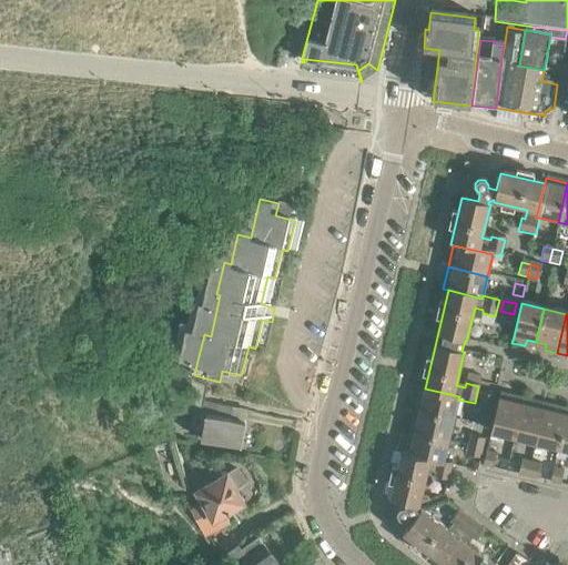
[(466,383),(478,386),(480,379),(467,375),(466,383)]
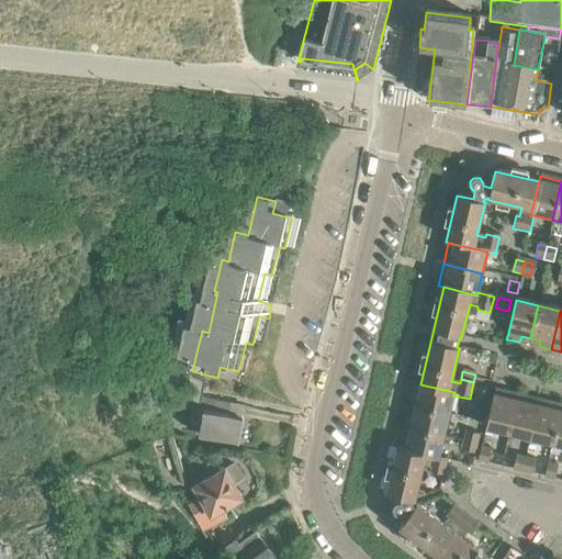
[(184,410),(190,411),(199,412),(204,382),(190,379),(184,410)]
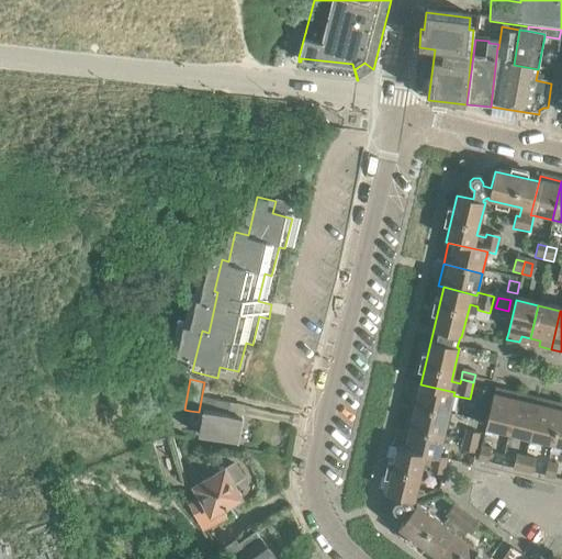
[(449,416),(453,395),(454,392),(420,384),(415,383),(412,398),(418,399),(416,409),(449,416)]
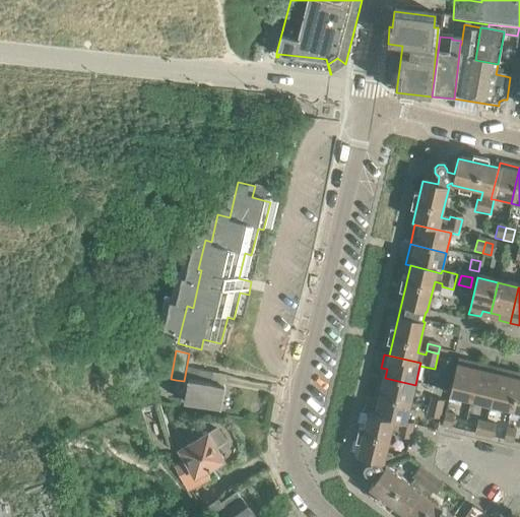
[(441,361),(439,370),(450,373),(452,364),(441,361)]
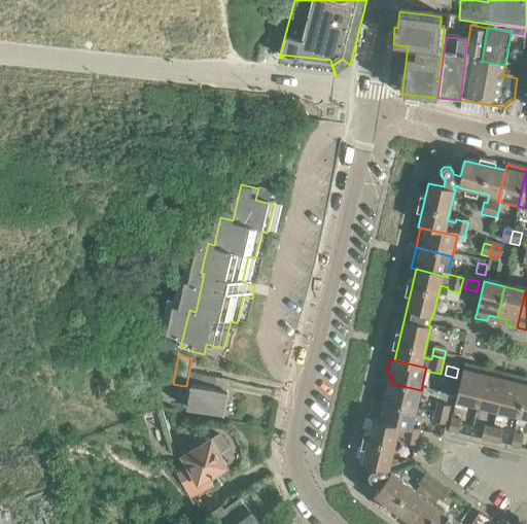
[(462,371),(455,403),(477,408),(484,376),(475,374),(476,369),(463,365),(462,371)]
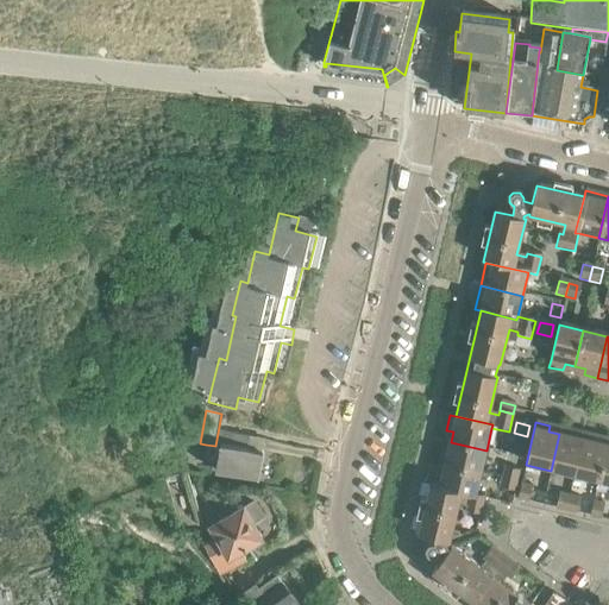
[(570,436),(559,434),(551,471),(573,476),(584,434),(571,430),(570,436)]
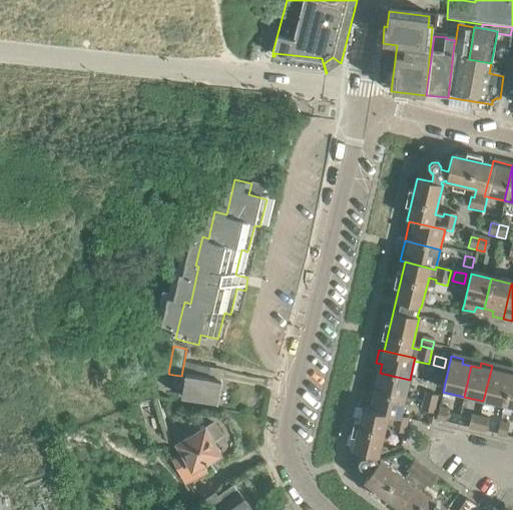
[(220,384),(207,381),(209,371),(184,365),(182,377),(181,376),(173,375),(169,392),(181,395),(180,399),(216,407),(220,384)]
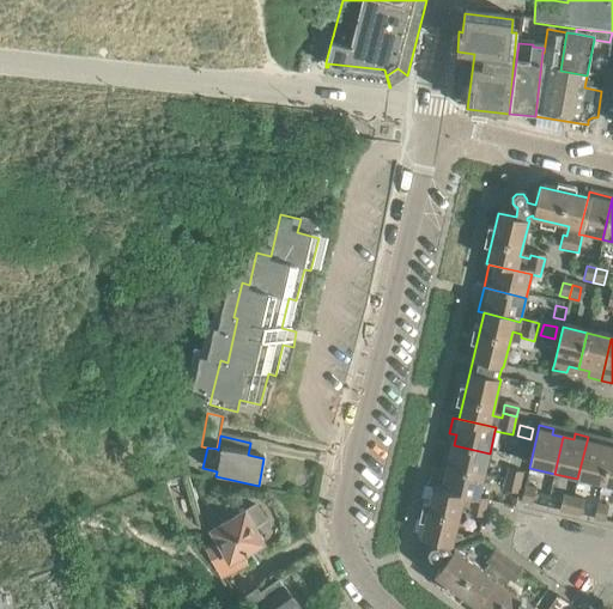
[(577,479),(601,485),(610,448),(600,445),(601,439),(588,437),(577,479)]
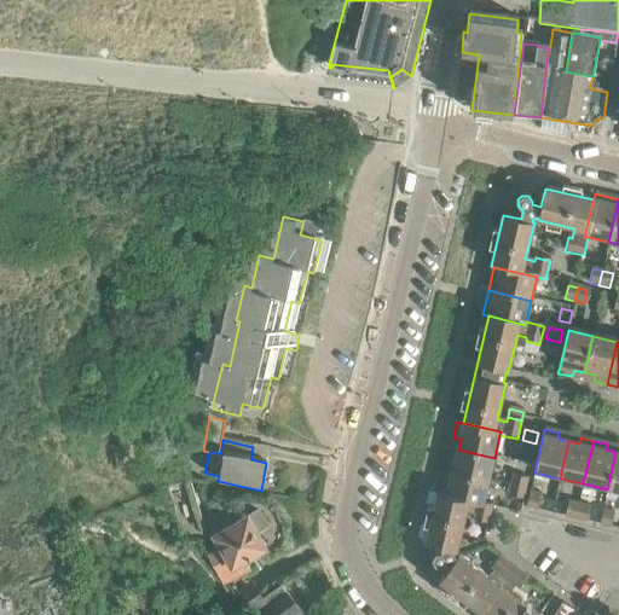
[(452,473),(489,481),(495,458),(458,450),(456,460),(449,458),(445,473),(452,475),(452,473)]
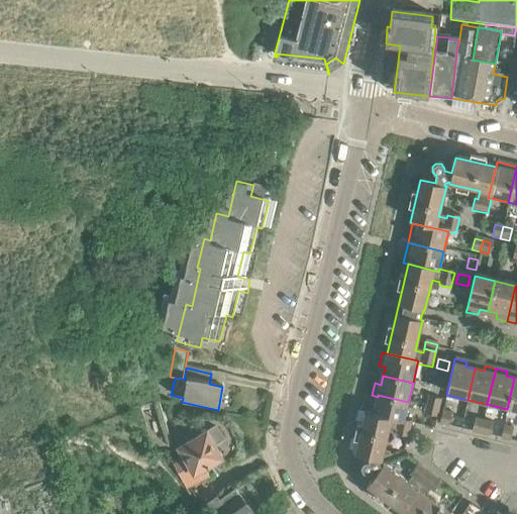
[(516,378),(514,378),(507,409),(516,411),(516,378)]
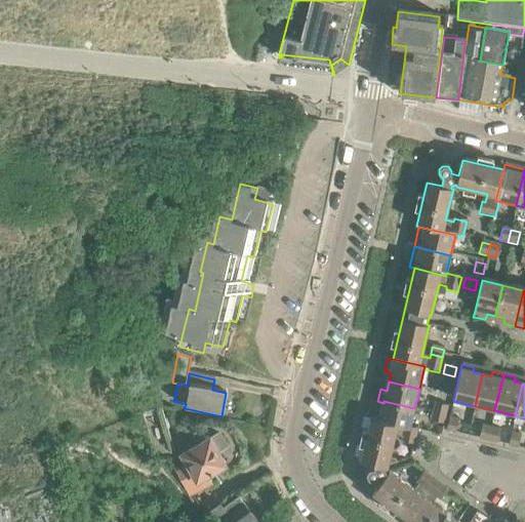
[(375,409),(373,419),(410,428),(414,408),(384,401),(384,403),(381,411),(375,409)]
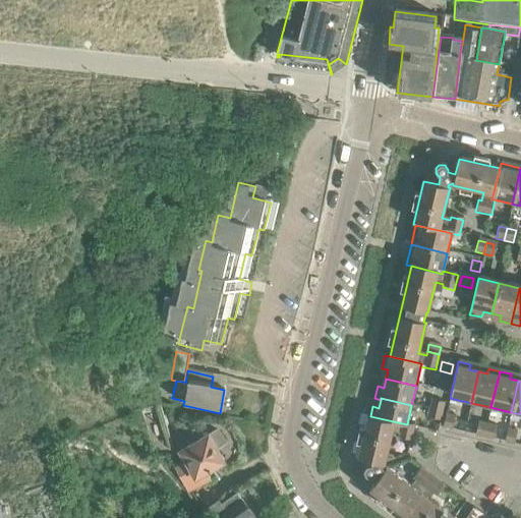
[(432,401),(430,410),(442,412),(444,404),(432,401)]
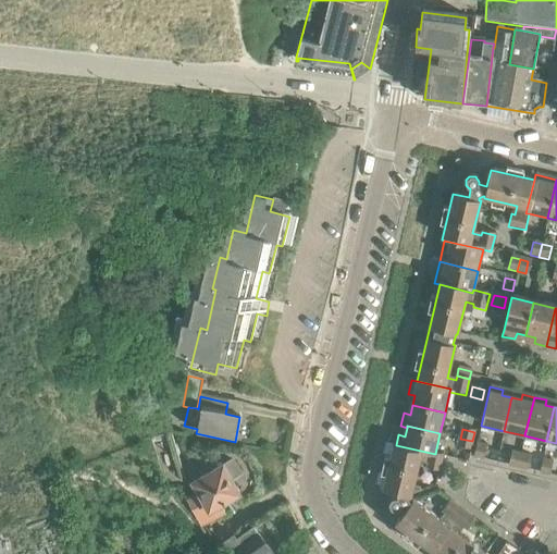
[(164,492),(185,487),(170,434),(149,441),(164,492)]
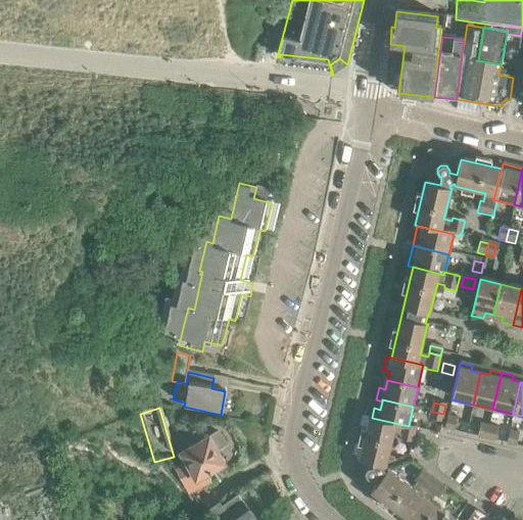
[(430,421),(440,423),(443,414),(432,412),(430,421)]
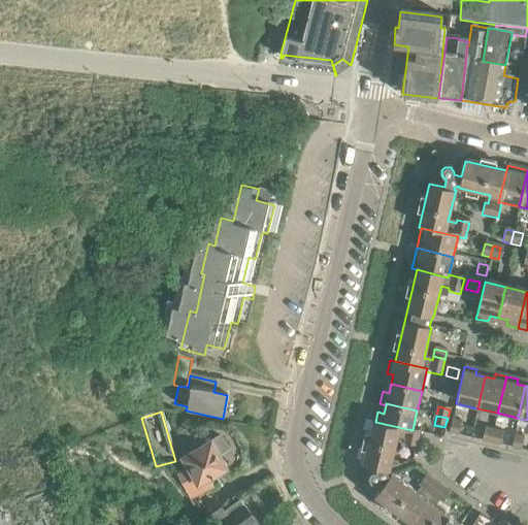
[(413,430),(375,422),(373,421),(363,464),(377,467),(376,471),(374,471),(373,471),(372,471),(370,472),(369,473),(369,474),(368,476),(368,478),(368,479),(368,480),(369,481),(370,483),(371,484),(373,484),(375,484),(377,483),(378,482),(380,482),(383,484),(374,496),(411,524),(456,524),(434,507),(439,501),(442,503),(450,493),(426,476),(419,485),(422,487),(417,494),(391,474),(390,476),(389,476),(388,471),(388,470),(390,470),(397,439),(404,441),(404,445),(416,448),(420,433),(420,432),(413,430)]
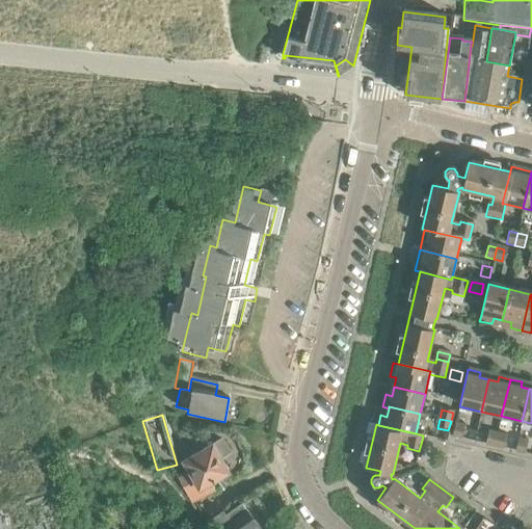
[(454,424),(452,437),(461,439),(464,426),(454,424)]
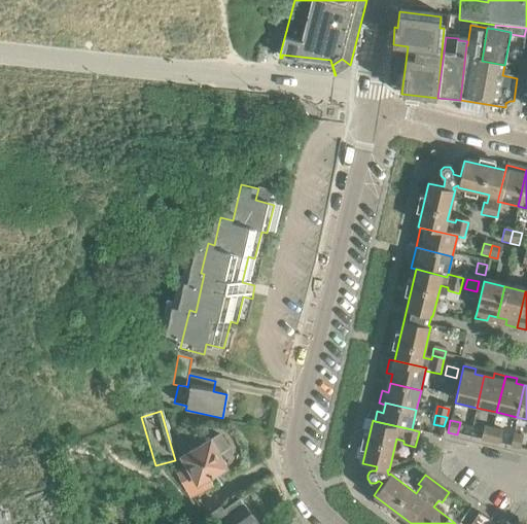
[(492,430),(484,428),(481,441),(490,443),(492,430)]
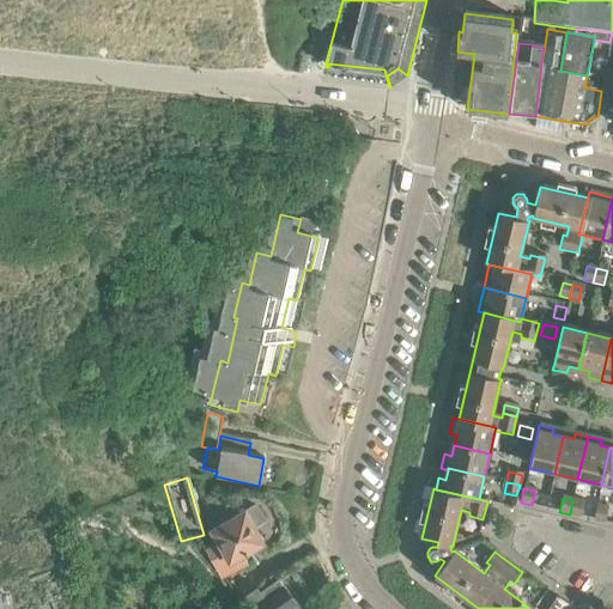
[(583,503),(572,500),(570,515),(580,517),(583,503)]
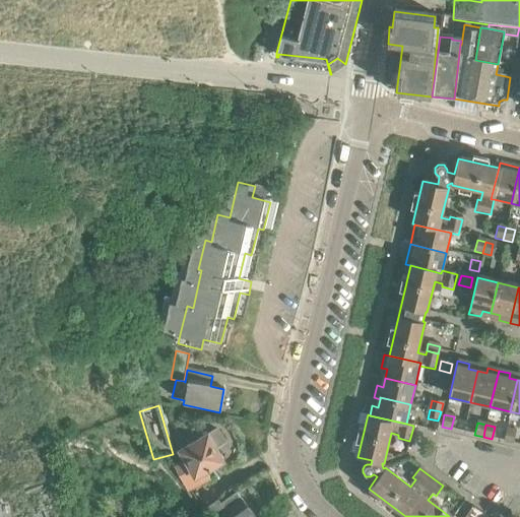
[(504,441),(512,443),(515,431),(506,429),(504,441)]
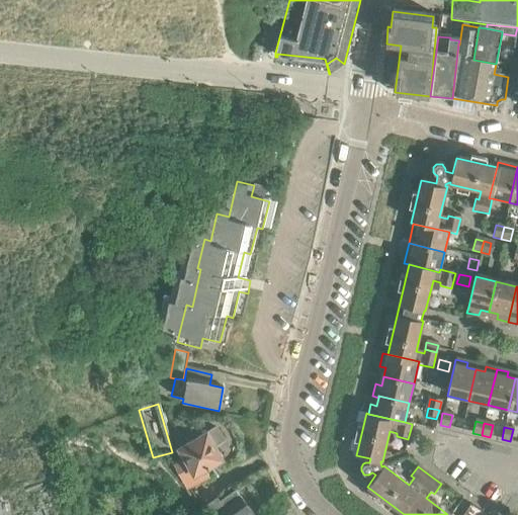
[(222,459),(214,447),(222,443),(223,440),(217,430),(214,429),(179,449),(185,460),(174,466),(187,490),(208,478),(203,469),(222,459)]
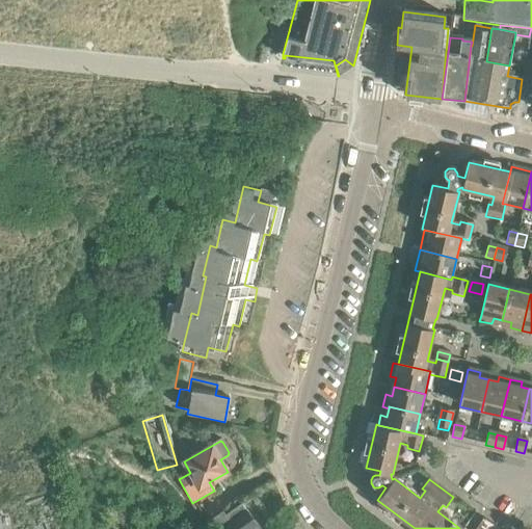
[(21,528),(17,511),(46,499),(45,496),(43,492),(42,490),(18,497),(1,501),(4,510),(0,511),(0,528),(21,528)]
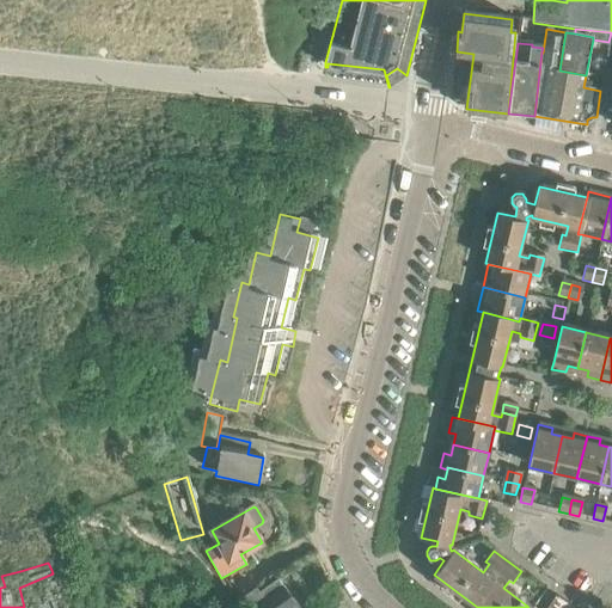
[(256,589),(238,601),(243,607),(291,607),(295,605),(283,588),(281,589),(275,582),(258,593),(256,589)]
